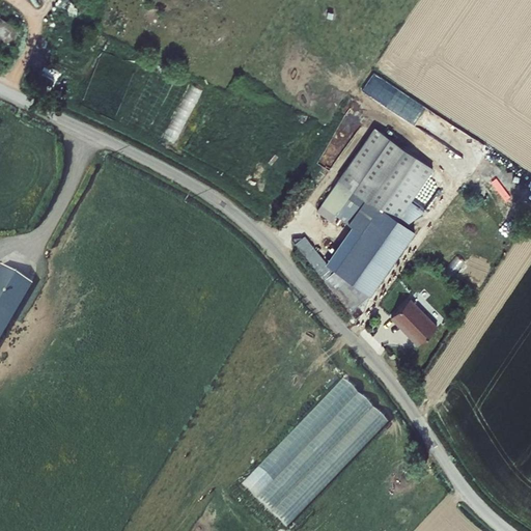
[(373,72),(363,90),(399,111),(411,91),(373,72)]
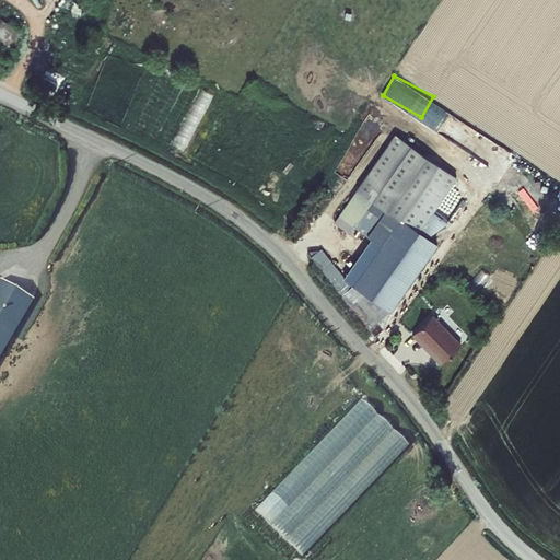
[(421,232),(458,178),(395,135),(339,216),(370,236),(388,209),(421,232)]
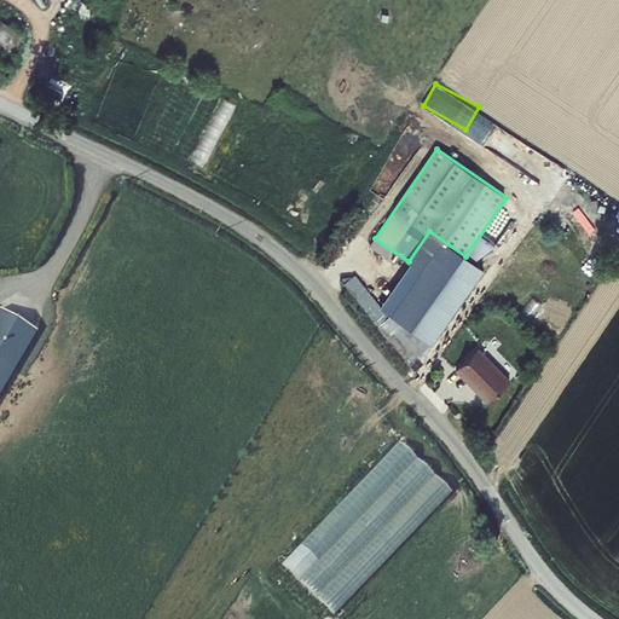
[(466,256),(444,242),(391,316),(433,345),(486,271),(466,256)]
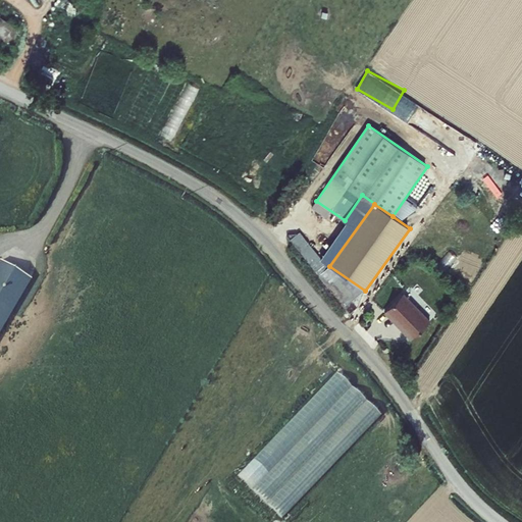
[(477,232),(488,213),(481,210),(470,228),(477,232)]
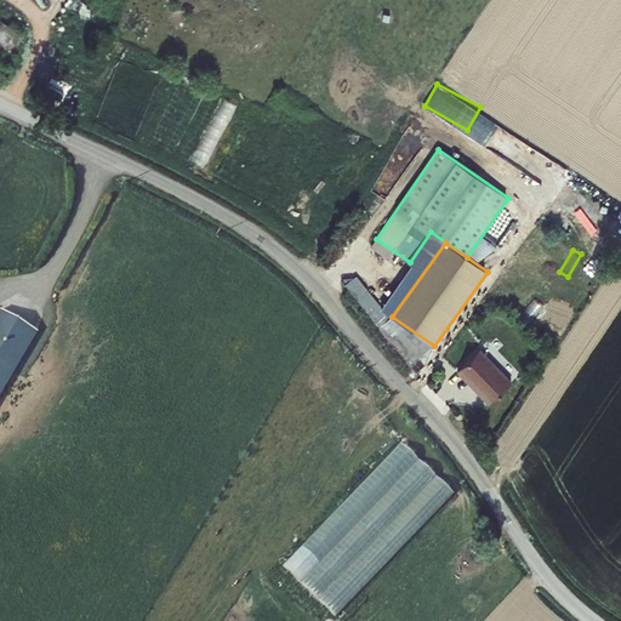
[(355,278),(345,286),(417,374),(426,366),(434,346),(392,317),(355,278)]
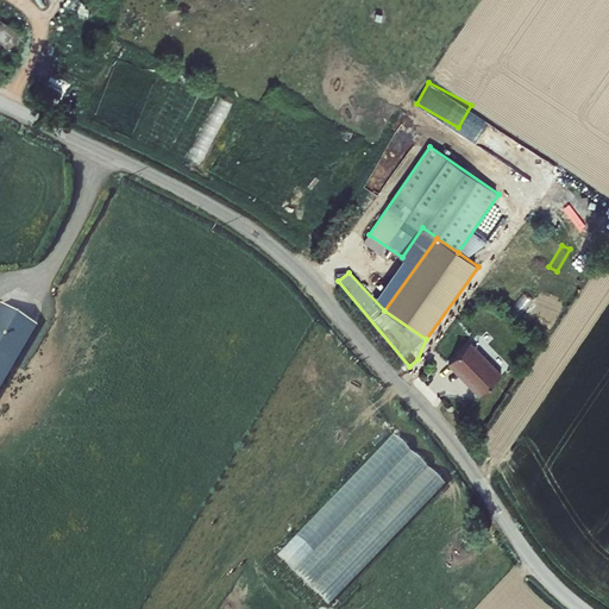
[(0,387),(39,321),(4,300),(0,306),(0,387)]
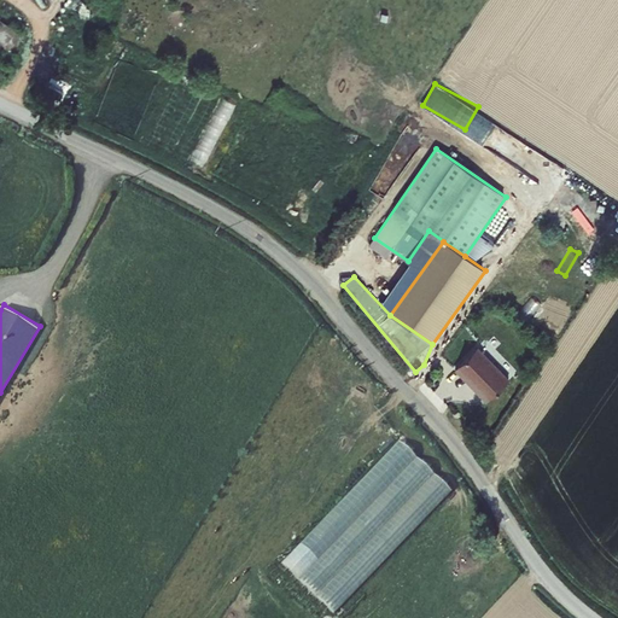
[(478,349),(455,372),(462,379),(465,377),(489,402),(509,382),(478,349)]
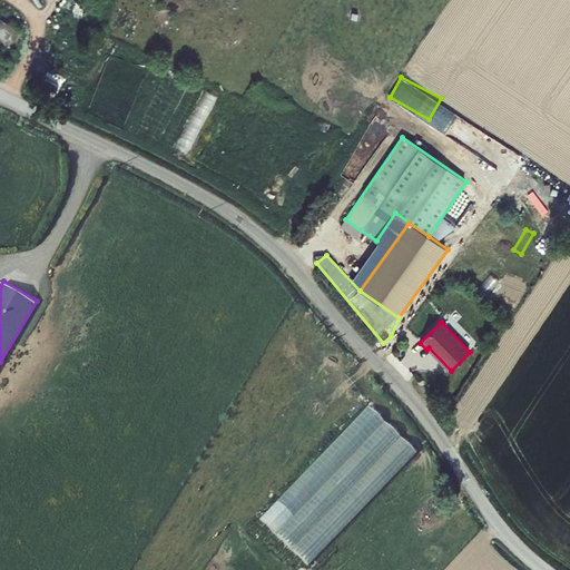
[(310,564),(418,451),(369,404),(262,519),(310,564)]
